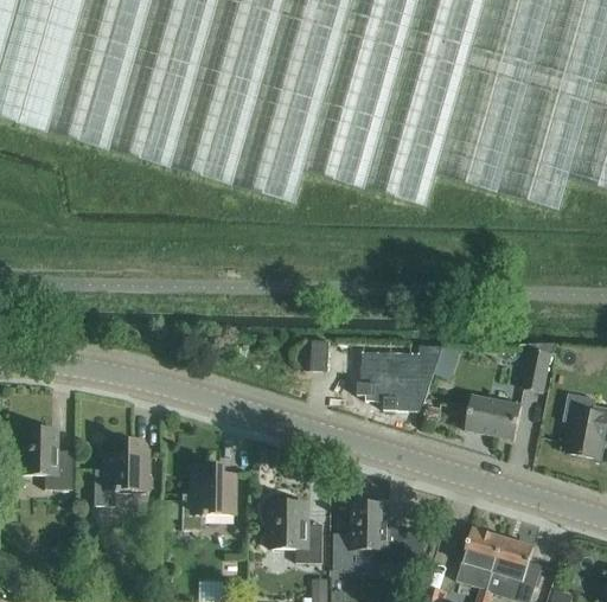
[(0,0),(0,117),(295,203),(304,171),(427,206),(436,174),(560,209),(569,178),(606,187),(606,0),(0,0)]
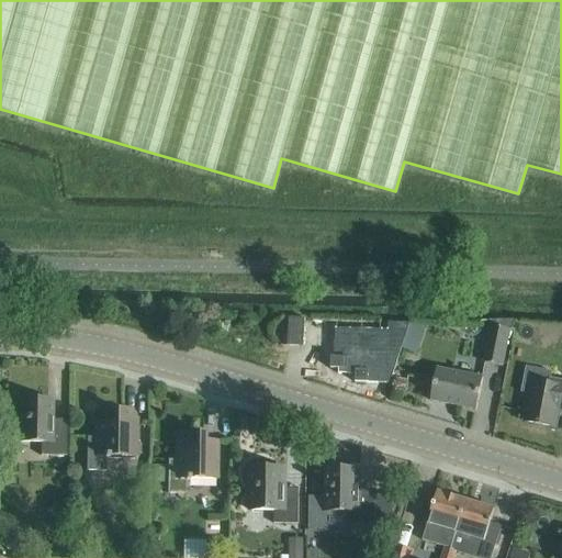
[(289,314),(289,315),(288,343),(303,343),(305,315),(289,314)]
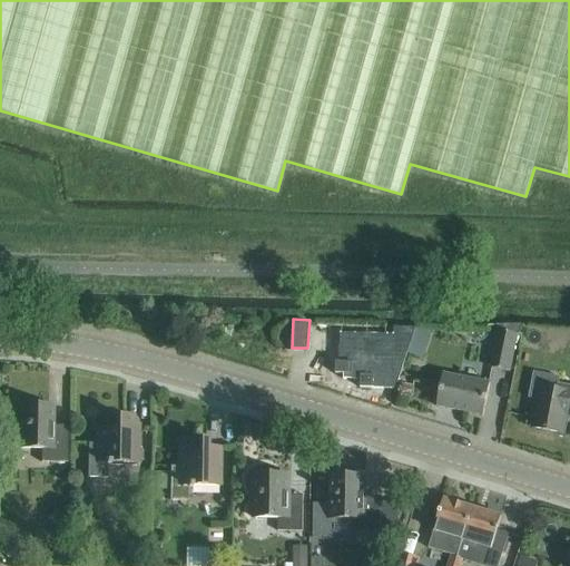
[(390,366),(402,366),(415,323),(393,322),(393,334),(377,333),(377,342),(361,342),(361,334),(350,333),(350,342),(344,342),(344,359),(336,359),(335,370),(344,370),(344,372),(346,376),(361,376),(360,384),(372,384),(372,376),(379,376),(381,373),(381,368),(390,368),(390,366)]
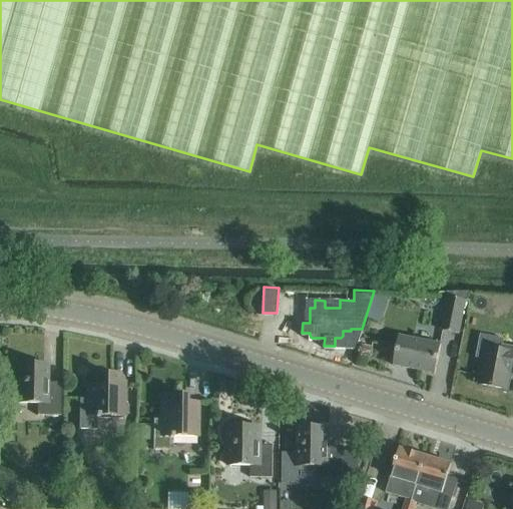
[(441,327),(459,331),(466,298),(448,294),(441,327)]
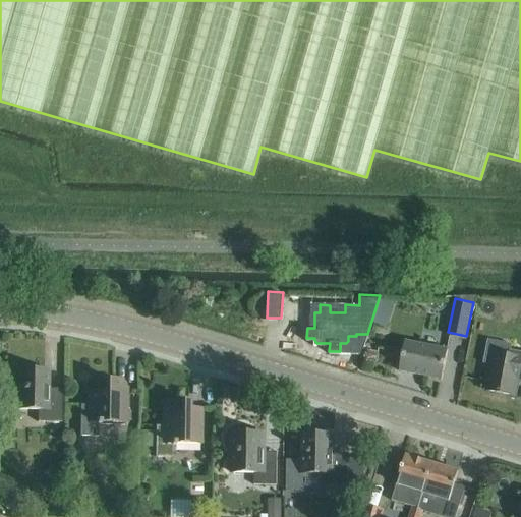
[(442,377),(446,357),(448,347),(405,338),(399,368),(428,374),(428,371),(441,375),(441,377),(442,377)]
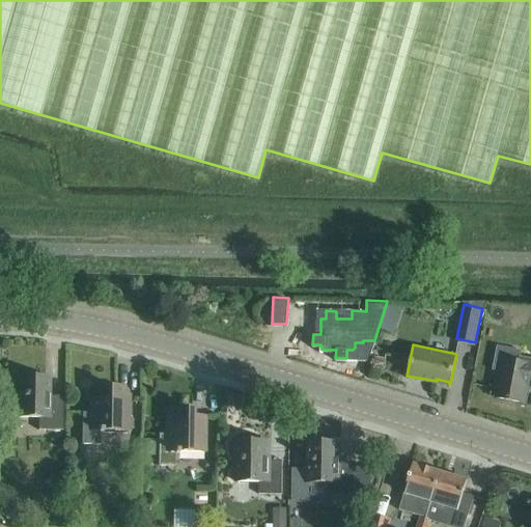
[(502,357),(499,375),(495,394),(526,400),(528,386),(530,386),(530,356),(520,355),(520,360),(502,357)]
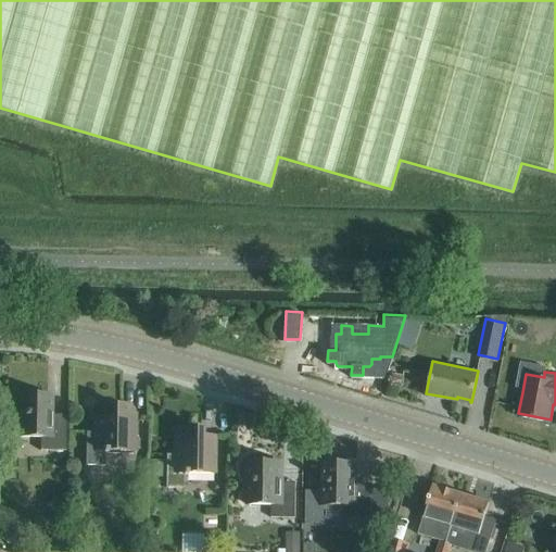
[(52,418),(52,393),(17,392),(16,434),(40,434),(40,447),(66,448),(66,418),(52,418)]
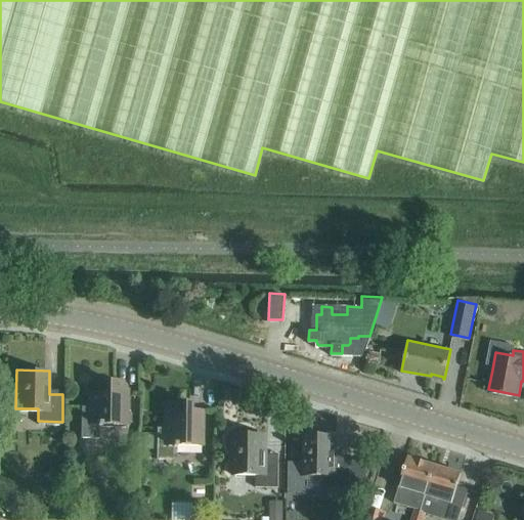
[(115,381),(89,380),(89,404),(82,404),(81,436),(99,436),(99,425),(101,424),(101,422),(128,423),(128,388),(115,387),(115,381)]
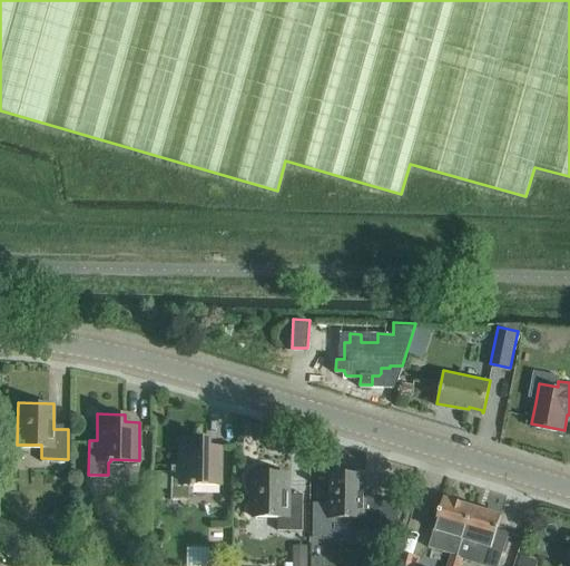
[(178,464),(170,464),(170,497),(189,497),(189,485),(193,485),(193,482),(220,482),(222,445),(207,445),(207,437),(179,437),(178,464)]
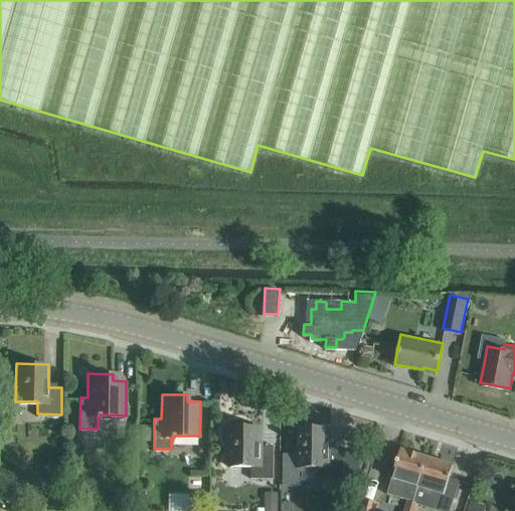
[(140,422),(140,435),(152,435),(152,422),(140,422)]
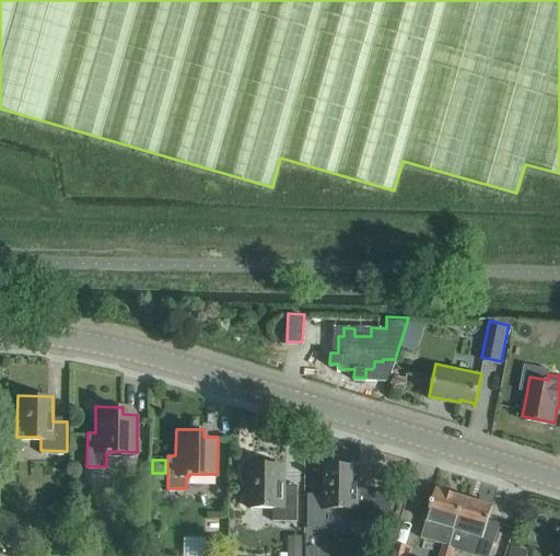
[(298,489),(284,488),(284,464),(249,463),(248,505),(272,505),(272,518),(298,519),(298,489)]
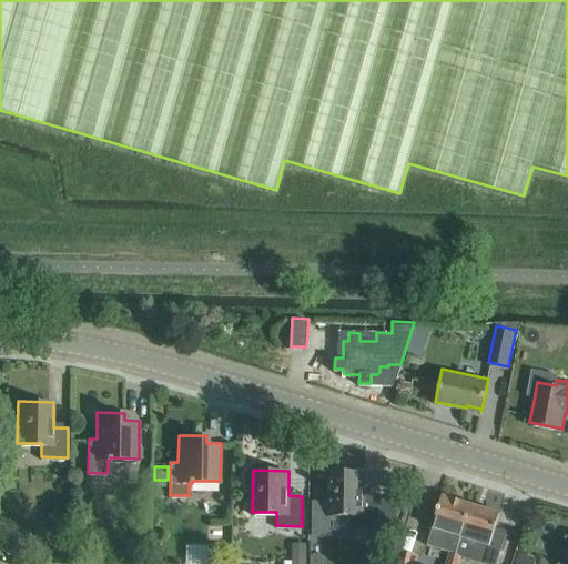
[(315,502),(315,533),(352,534),(352,526),(378,527),(378,497),(364,496),(364,472),(328,471),(327,503),(315,502)]
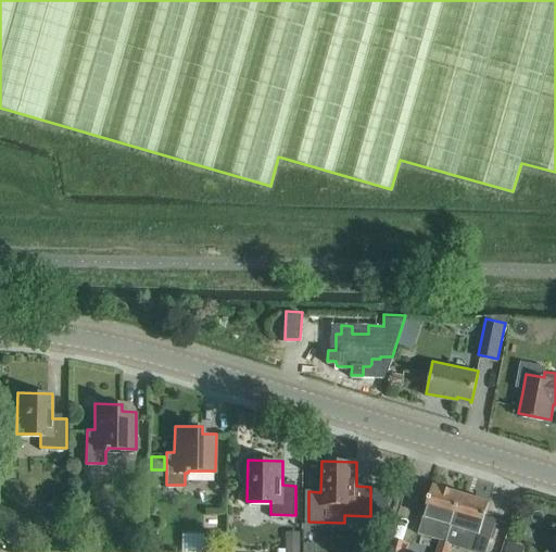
[(441,538),(446,540),(451,523),(460,491),(432,483),(428,498),(424,498),(420,509),(424,511),(418,531),(441,538)]
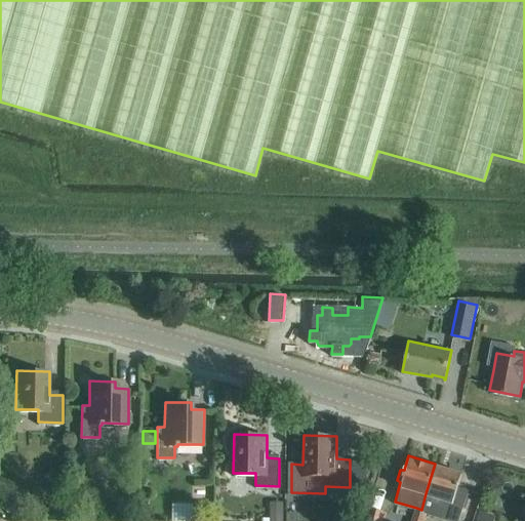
[(435,464),(426,493),(421,510),(416,508),(412,520),(422,520),(427,511),(457,520),(468,488),(457,485),(461,472),(435,464)]
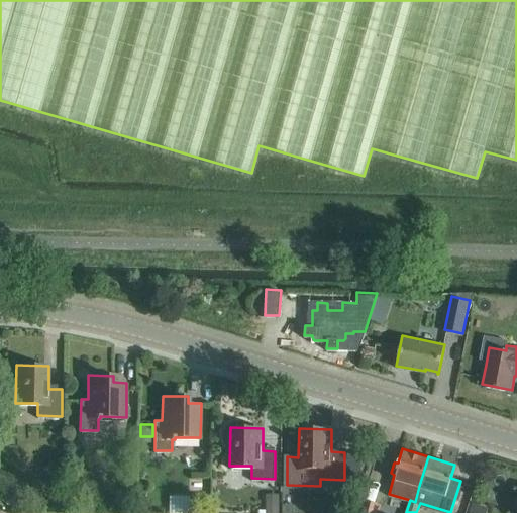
[(278,512),(279,493),(265,494),(265,509),(256,509),(256,512),(278,512)]
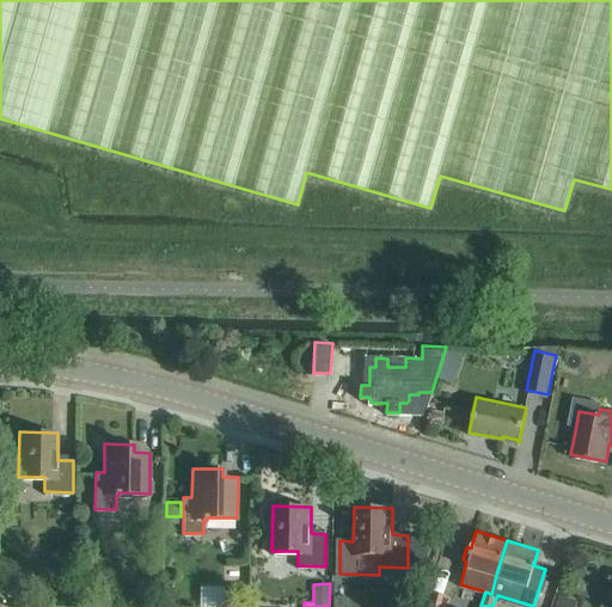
[(424,606),(446,606),(451,595),(430,589),(424,606)]
